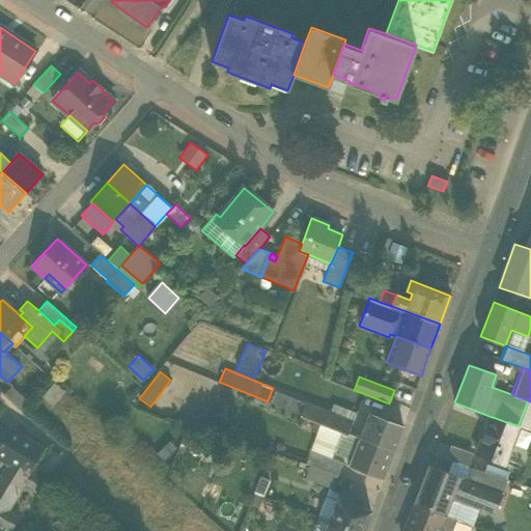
[(65,392),(54,383),(42,397),(53,407),(65,392)]
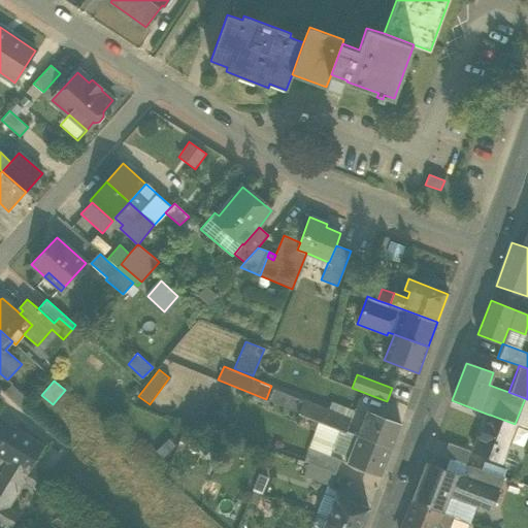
[(4,392),(21,406),(28,398),(12,384),(4,392)]
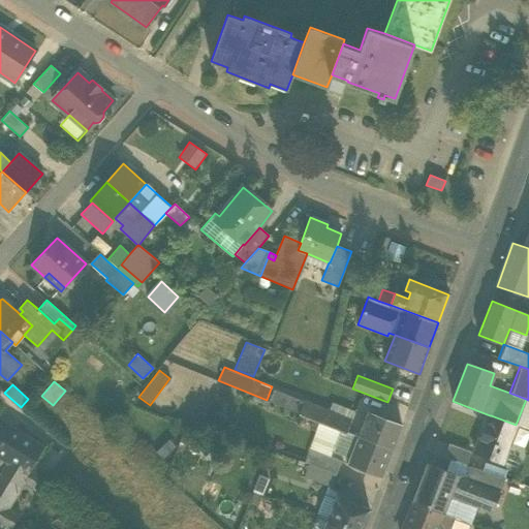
[(267,400),(300,413),(304,402),(271,389),(267,400)]
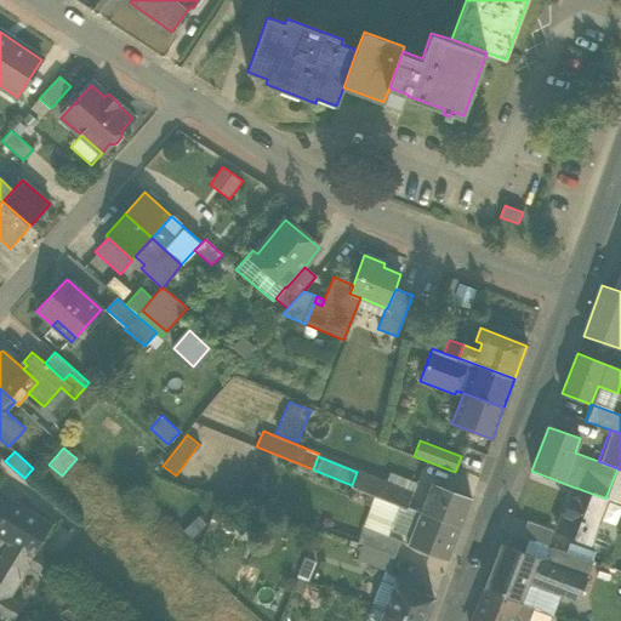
[(358,469),(357,472),(352,485),(377,496),(385,499),(391,483),(387,480),(358,469)]
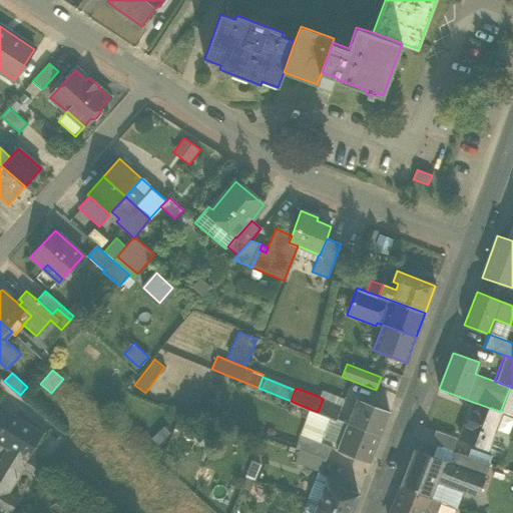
[(323,399),(342,406),(345,399),(322,390),(320,397),(323,399)]
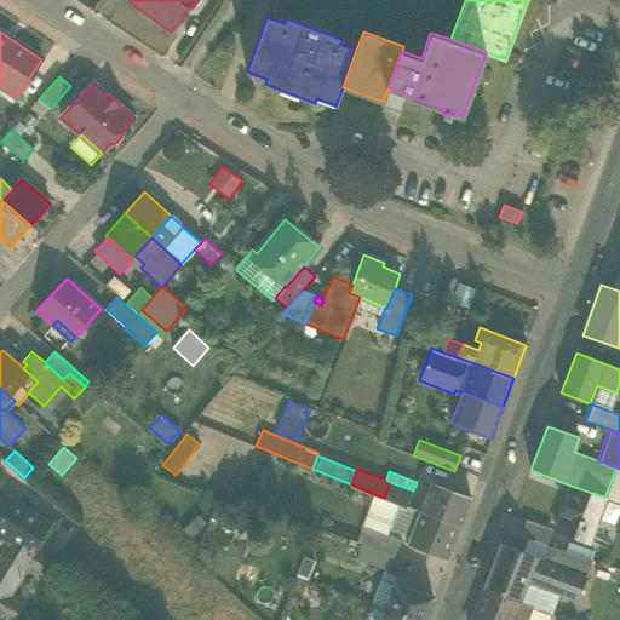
[(400,504),(407,506),(413,491),(390,482),(384,498),(400,504)]
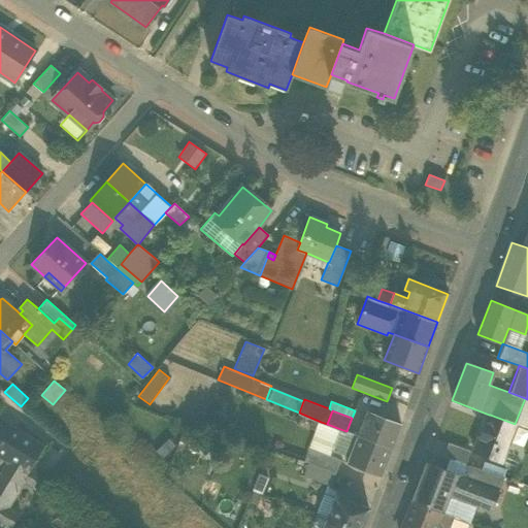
[(368,410),(358,436),(391,449),(401,423),(368,410)]
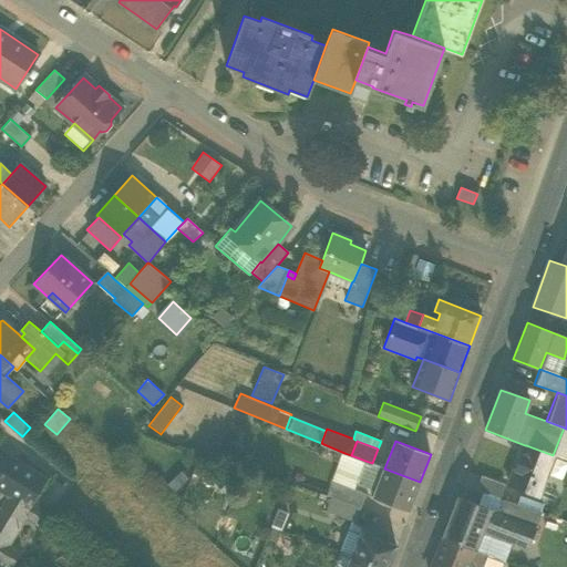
[(525,445),(516,470),(544,481),(553,455),(526,445),(525,445)]
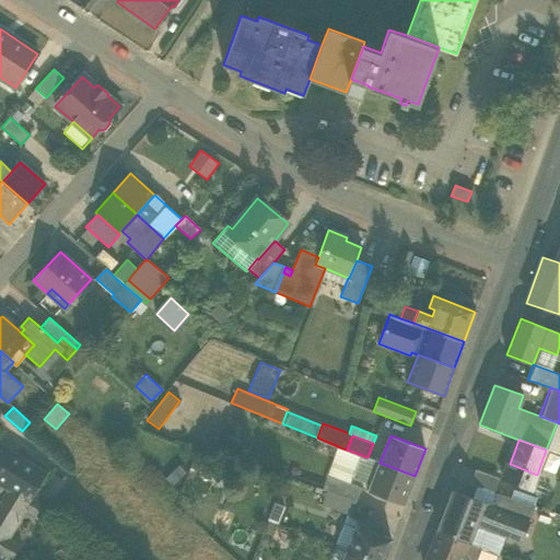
[(2,445),(0,448),(0,485),(8,489),(24,459),(2,445)]
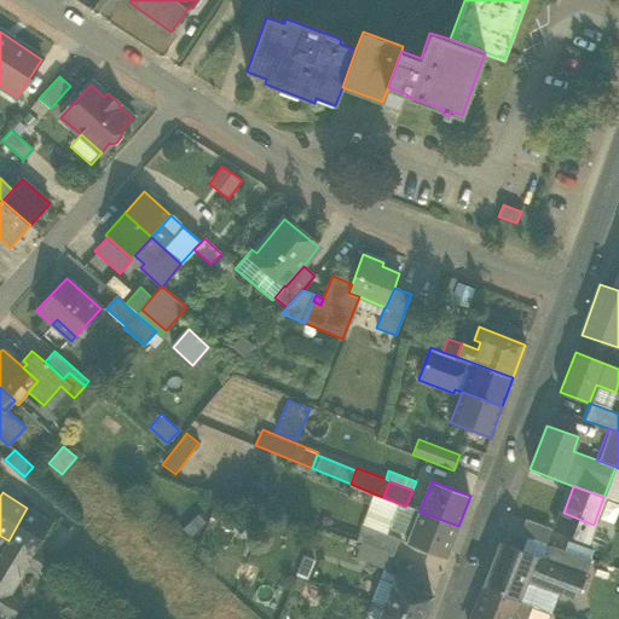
[(389,530),(399,503),(383,497),(376,495),(364,524),(388,533),(389,530)]
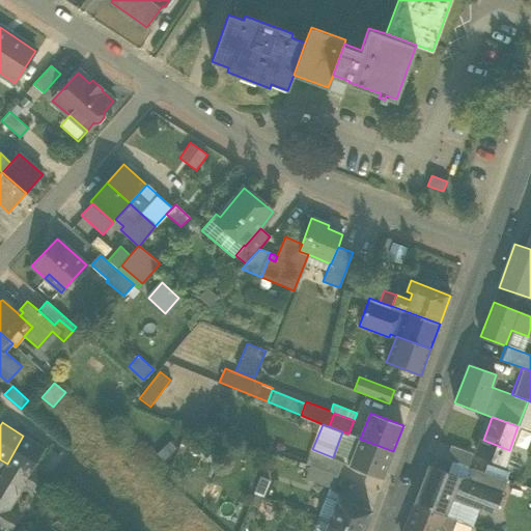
[(334,454),(352,460),(360,439),(348,434),(342,431),(334,454)]
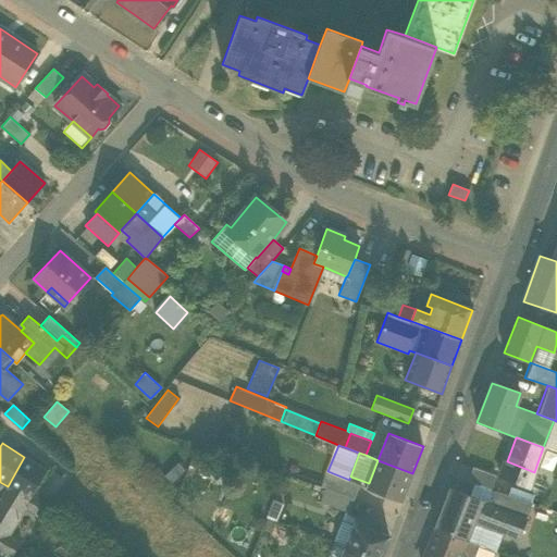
[(24,457),(8,486),(29,499),(32,496),(47,470),(24,457)]
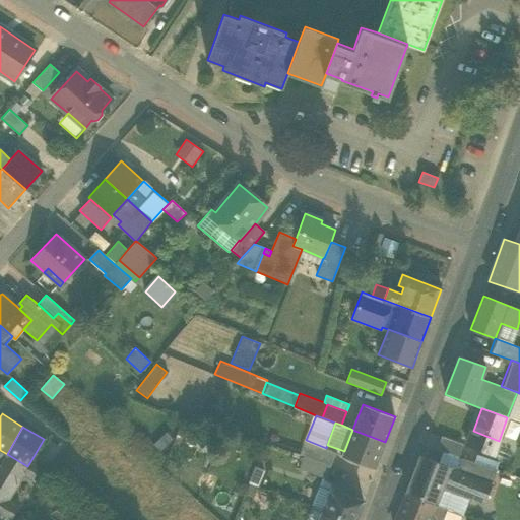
[(385,442),(352,430),(344,451),(342,455),(375,467),(385,442)]
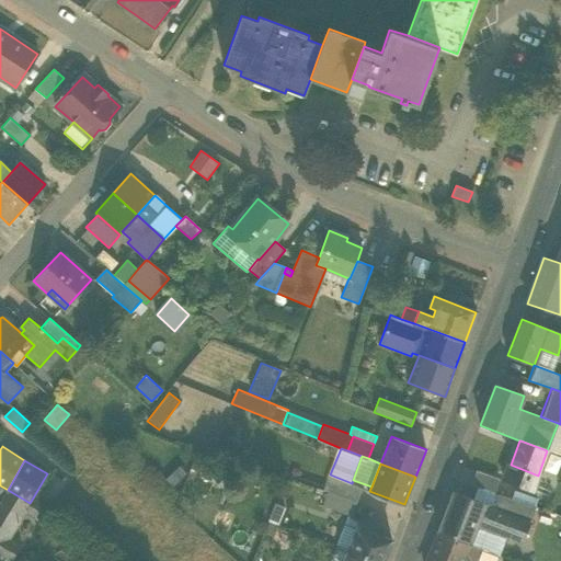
[(531,492),(538,476),(511,465),(504,481),(531,492)]
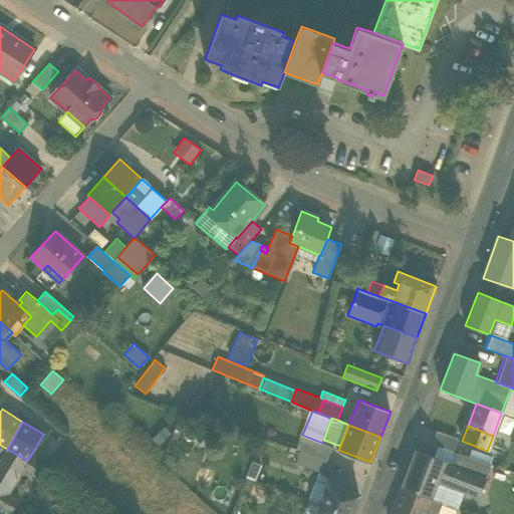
[(432,444),(453,452),(458,439),(436,432),(432,444)]
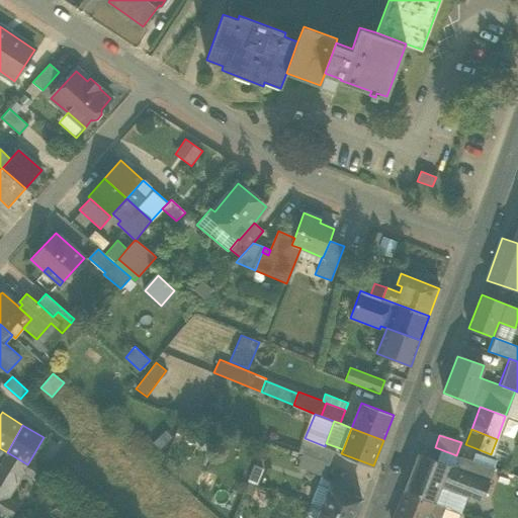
[(298,453),(303,454),(330,464),(335,450),(325,446),(305,438),(298,453)]
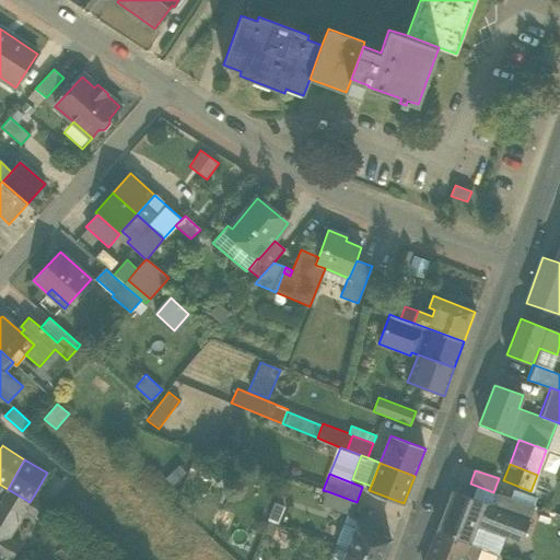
[(41,503),(32,499),(30,502),(8,489),(0,500),(0,549),(7,556),(6,556),(10,559),(18,546),(7,539),(25,509),(34,514),(41,503)]
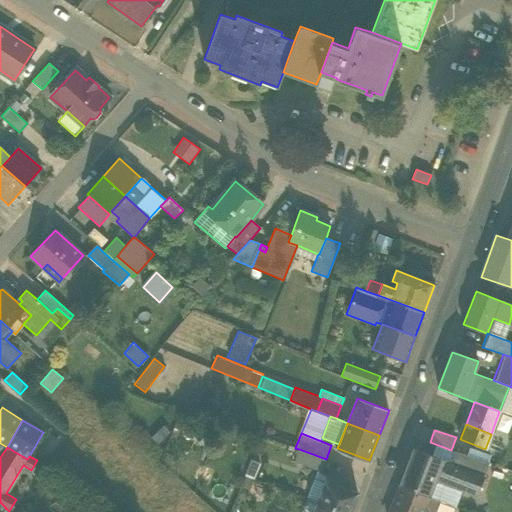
[(321,473),(326,459),(299,449),(294,463),(321,473)]
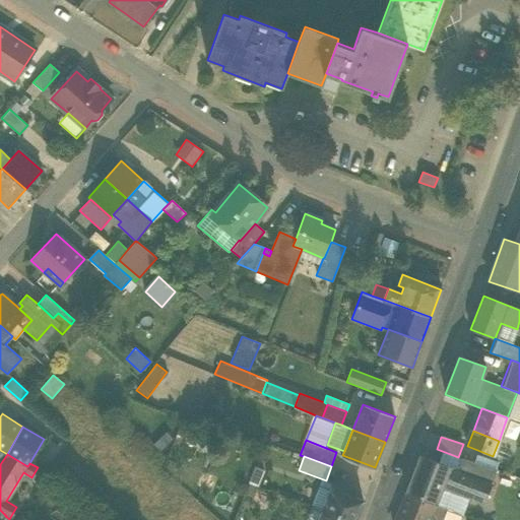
[(406,493),(407,494),(436,505),(437,505),(444,488),(471,498),(472,495),(485,500),(491,484),(458,471),(458,470),(420,456),(406,493)]
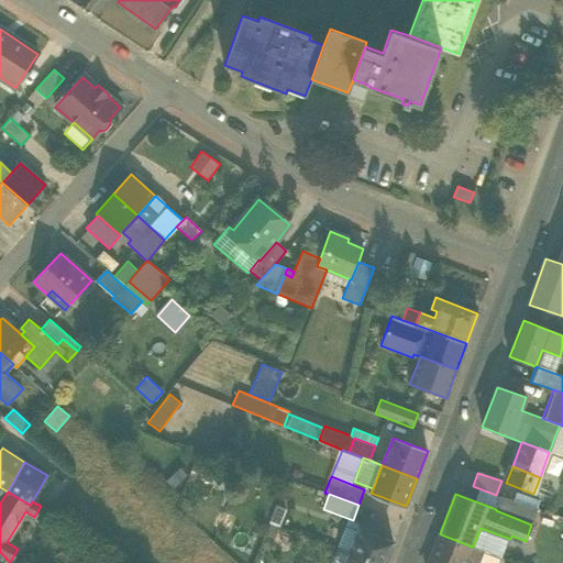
[(496,510),(531,525),(537,509),(500,496),(496,509),(496,510)]
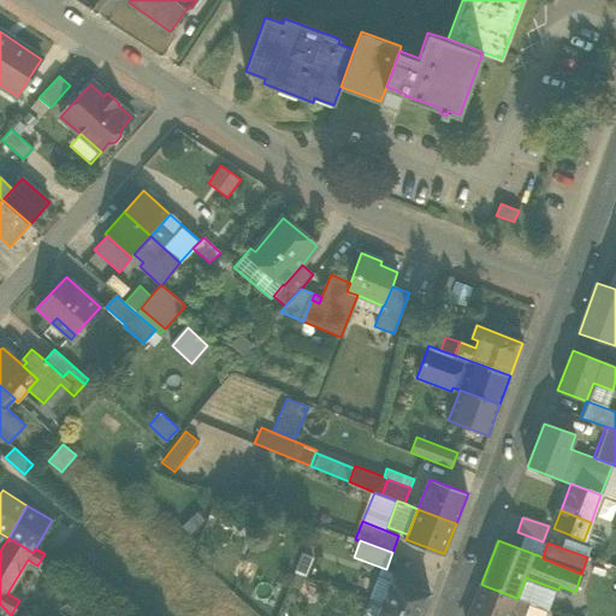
[(391,581),(383,604),(415,615),(421,615),(430,593),(418,588),(420,582),(395,573),(391,581)]
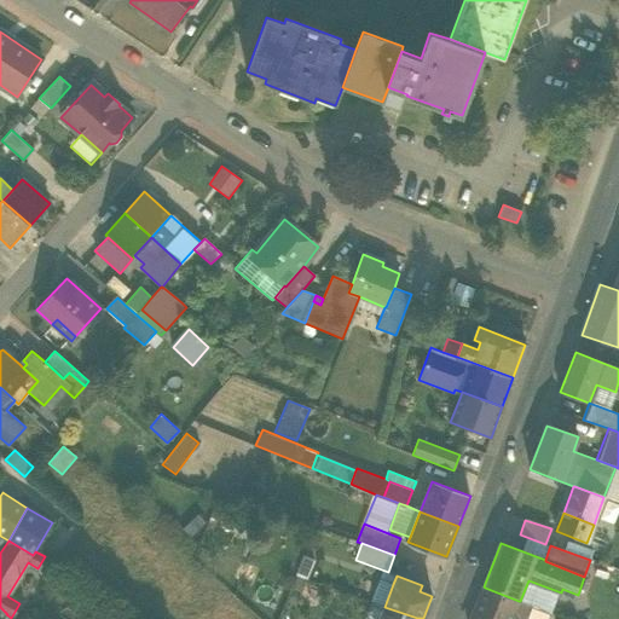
[(385,607),(393,584),(380,579),(370,602),(385,607)]
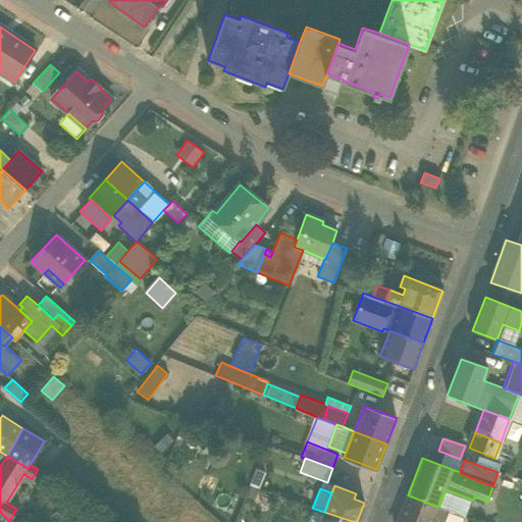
[(430,521),(437,507),(409,496),(398,521),(430,521)]
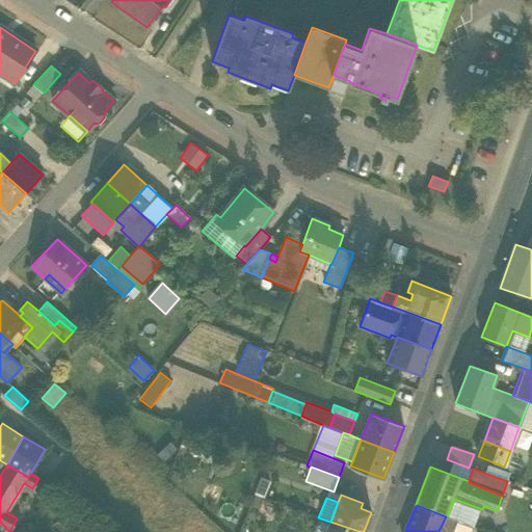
[(326,531),(330,522),(318,517),(313,531),(326,531)]
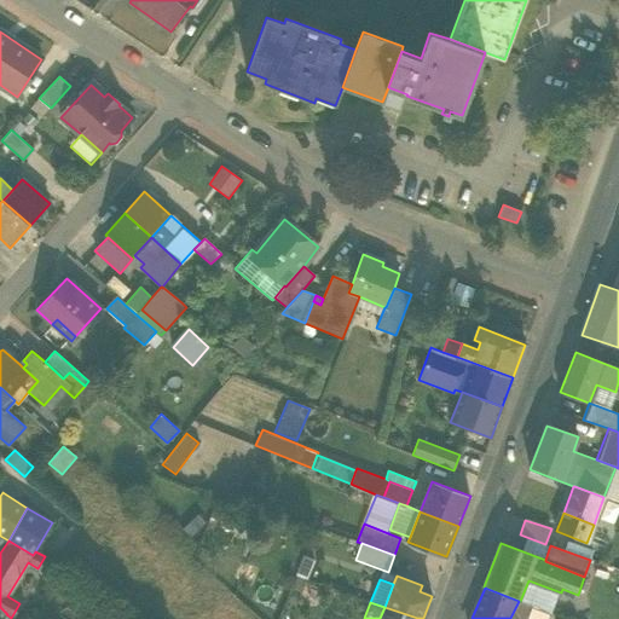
[(417,618),(385,607),(380,618),(417,618)]
